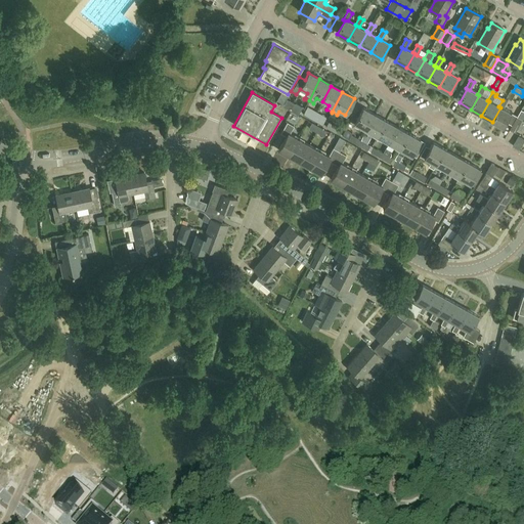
[(504,98),(503,100),(498,106),(500,107),(492,122),(504,128),(512,114),(503,108),(508,101),(504,98)]
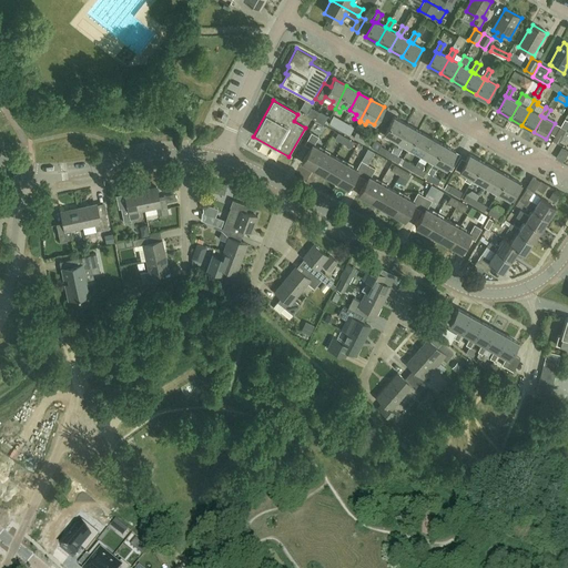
[(327,117),(321,112),(316,120),(323,124),(327,117)]
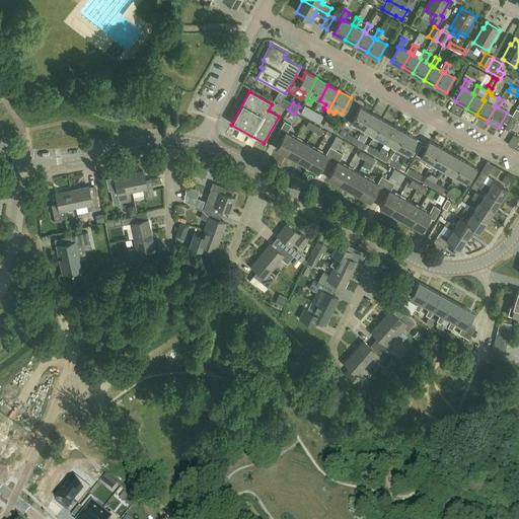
[(303,107),(300,113),(309,118),(312,114),(303,107)]
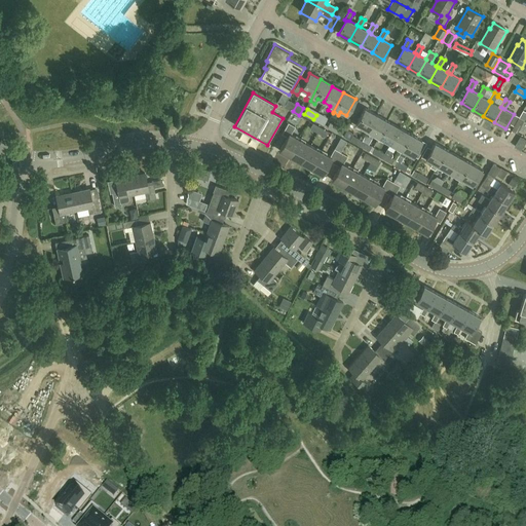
[(355,125),(367,132),(376,116),(364,109),(355,125)]
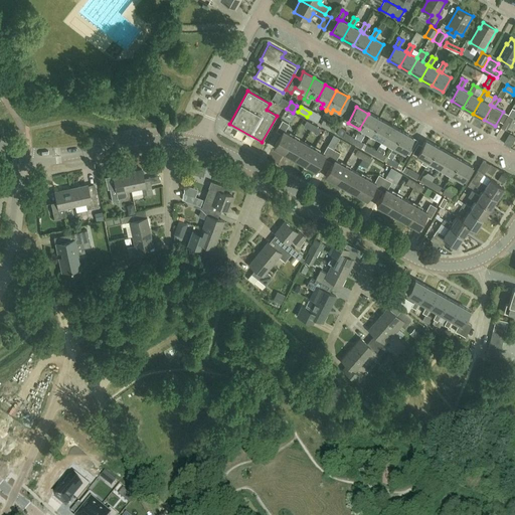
[(319,118),(310,113),(307,117),(317,123),(319,118)]
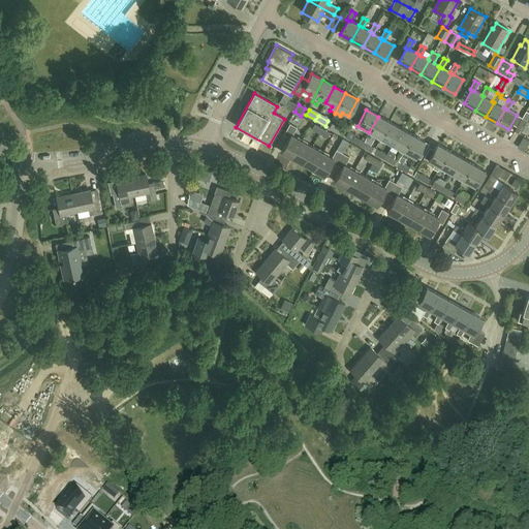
[(369,132),(380,138),(390,123),(378,117),(369,132)]
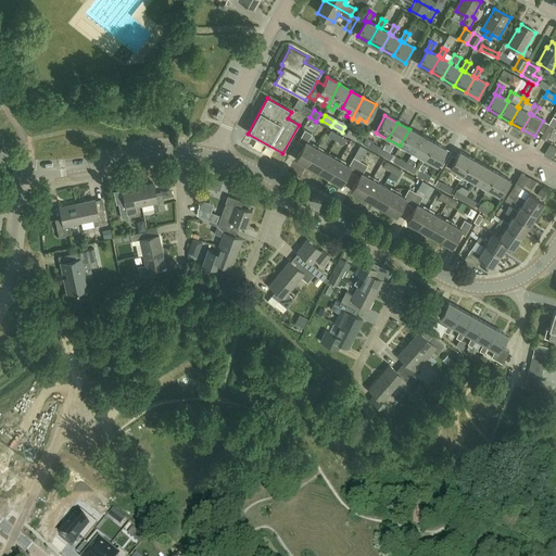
[(554,128),(548,125),(541,138),(546,141),(551,134),(555,136),(555,129),(554,129),(554,128)]
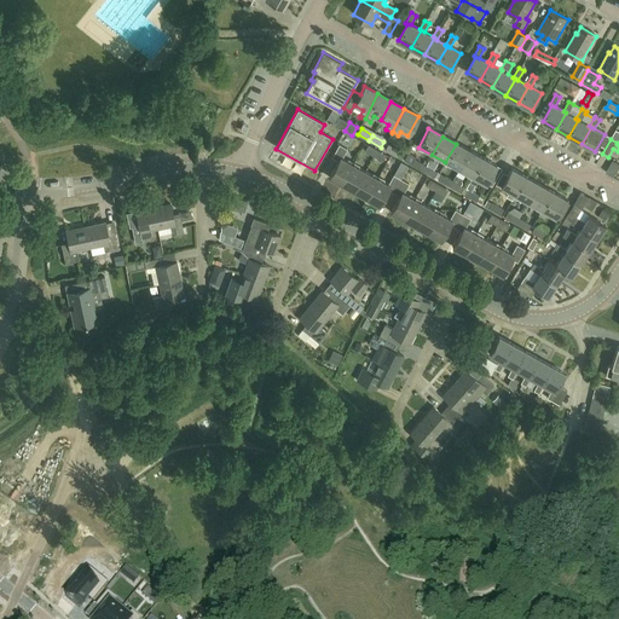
[(374,156),(377,149),(368,144),(364,151),(374,156)]
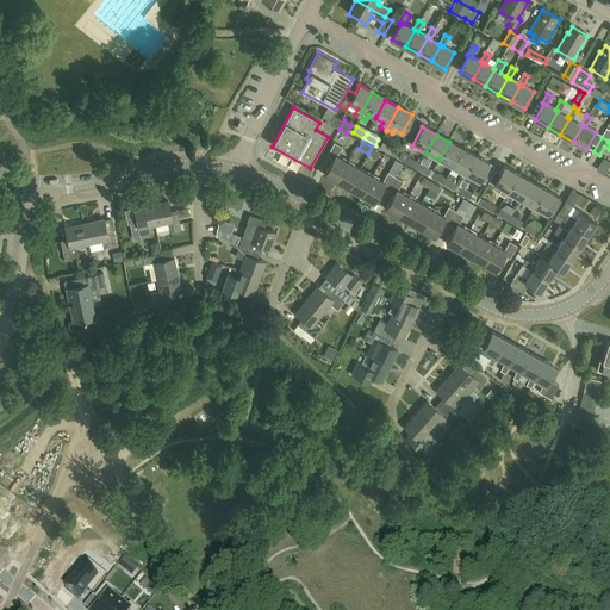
[(383,142),(379,148),(391,154),(393,148),(383,142)]
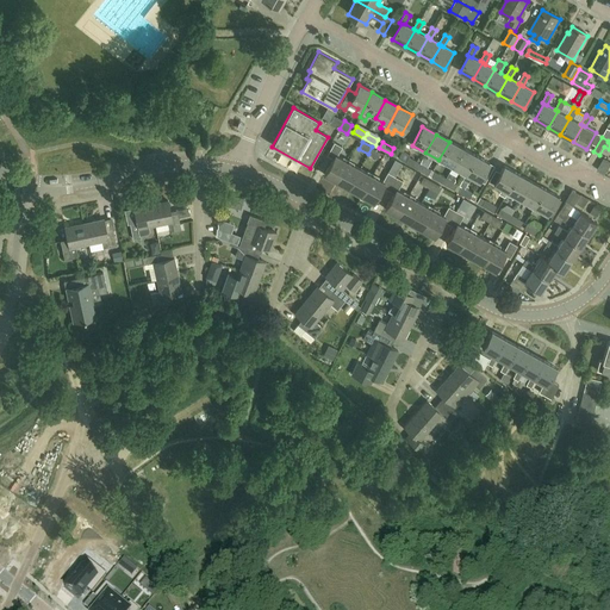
[(452,168),(462,149),(449,142),(439,160),(452,168)]
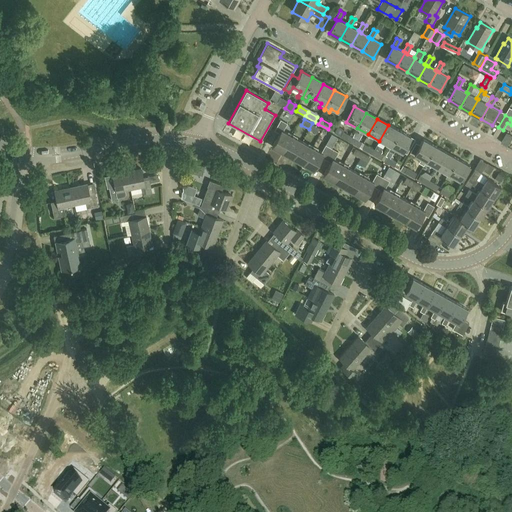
[(282,153),(291,137),(282,131),(286,124),(280,120),(274,131),(279,134),(271,147),(282,153)]
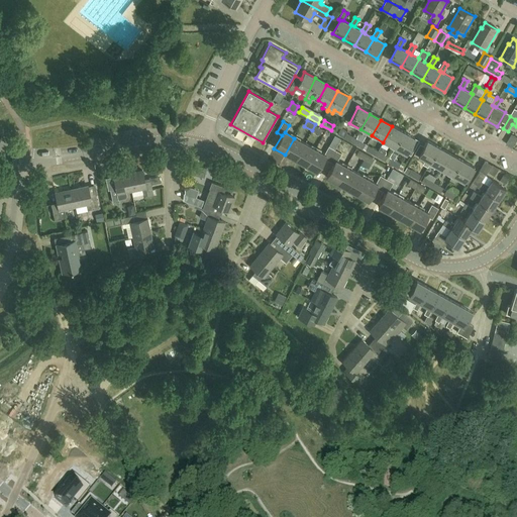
[(322,129),(315,124),(312,130),(319,134),(322,129)]
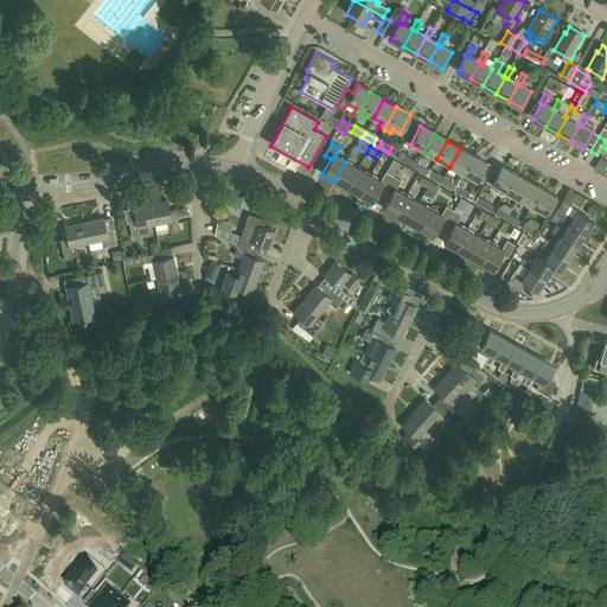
[(449,167),(462,174),(473,155),(460,148),(449,167)]
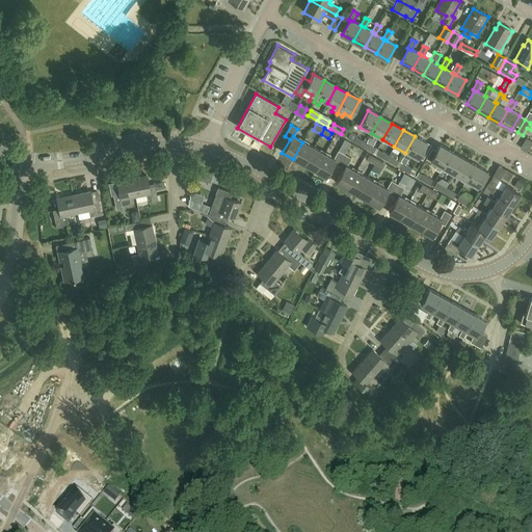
[(364,147),(366,141),(356,136),(353,141),(364,147)]
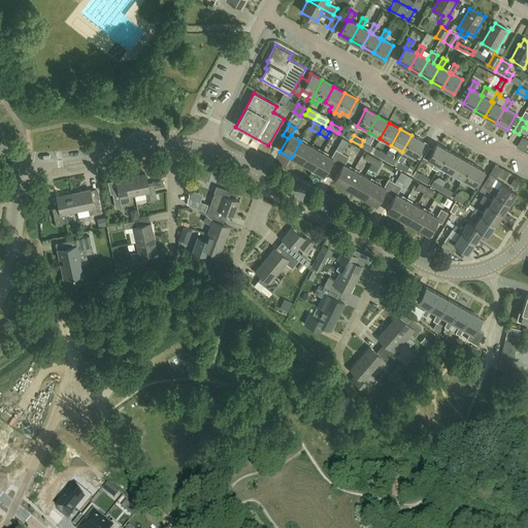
[(423,142),(411,135),(402,152),(400,156),(405,159),(407,155),(414,158),(423,142)]
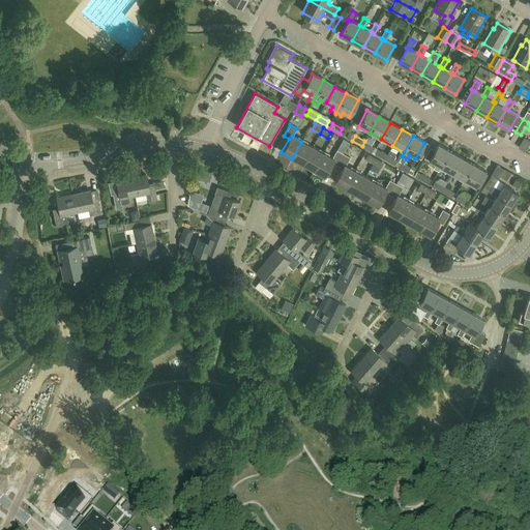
[(364,141),(362,146),(372,152),(375,147),(364,141)]
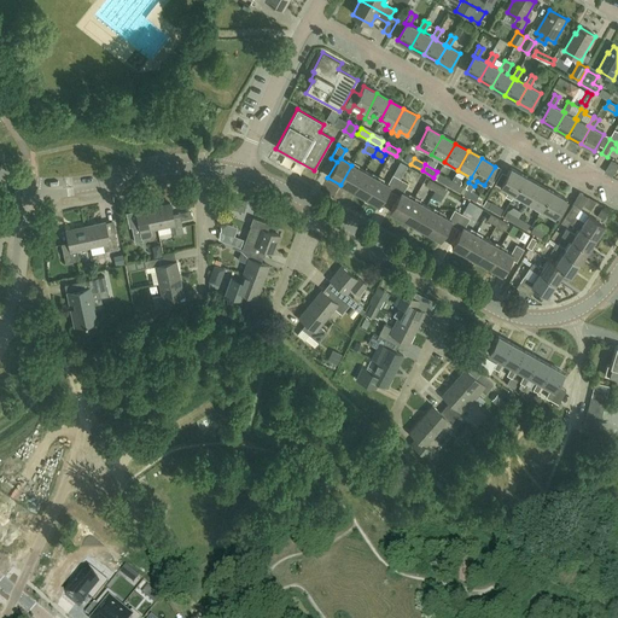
[(340,185),(353,192),(365,172),(351,165),(340,185)]
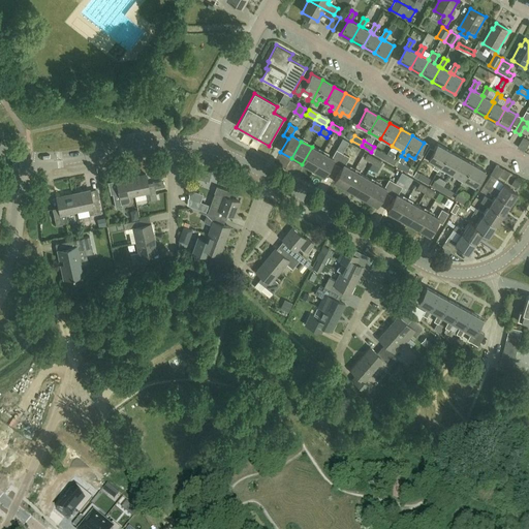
[(428,160),(439,167),(448,151),(437,145),(428,160)]
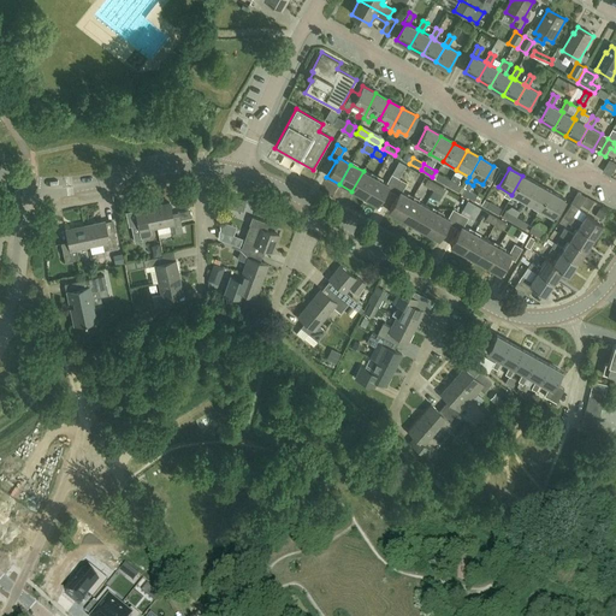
[(365,199),(375,178),(363,171),(351,191),(365,199)]
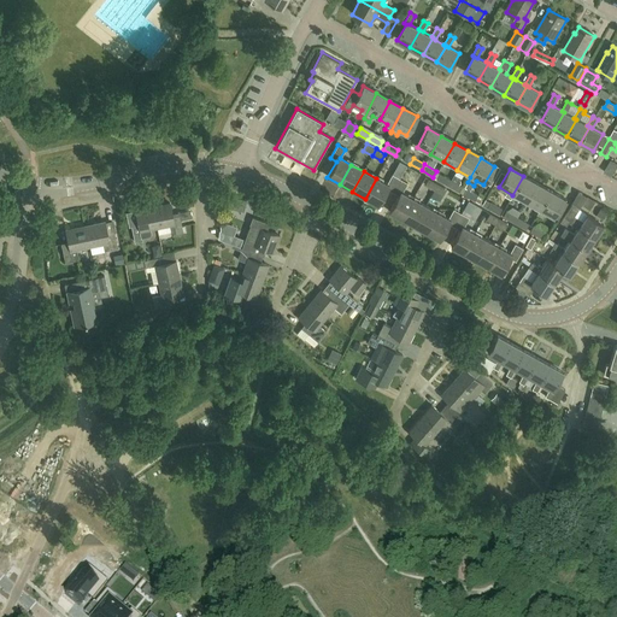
[(440,174),(436,178),(447,186),(451,180),(440,174)]
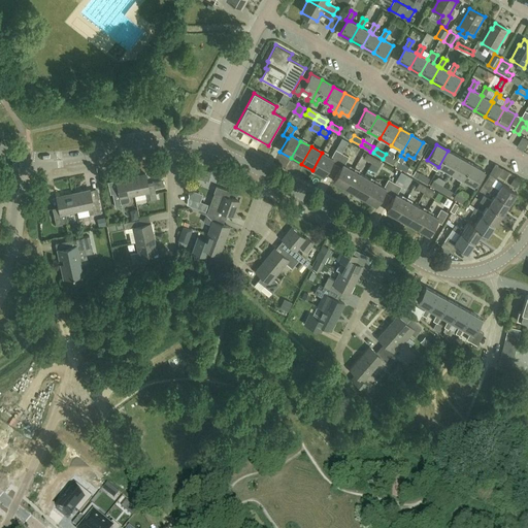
[(330,163),(335,166),(341,154),(335,151),(331,158),(322,153),(312,170),(323,176),(330,163)]
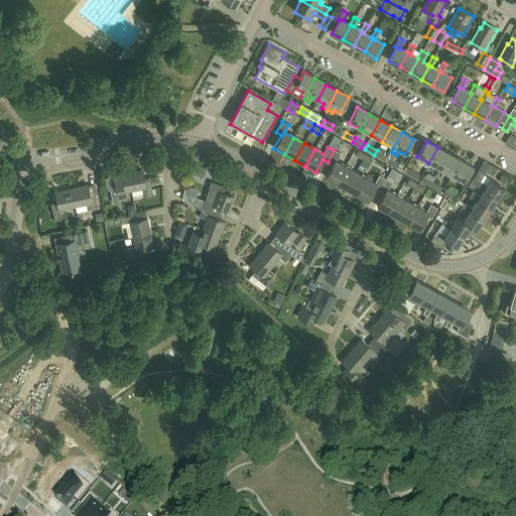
[(439,169),(448,154),(437,147),(428,163),(439,169)]
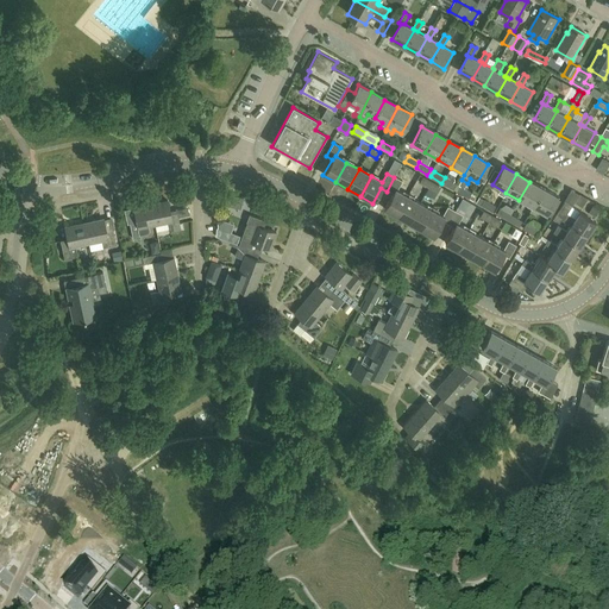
[(419,182),(428,188),(432,181),(422,176),(419,182)]
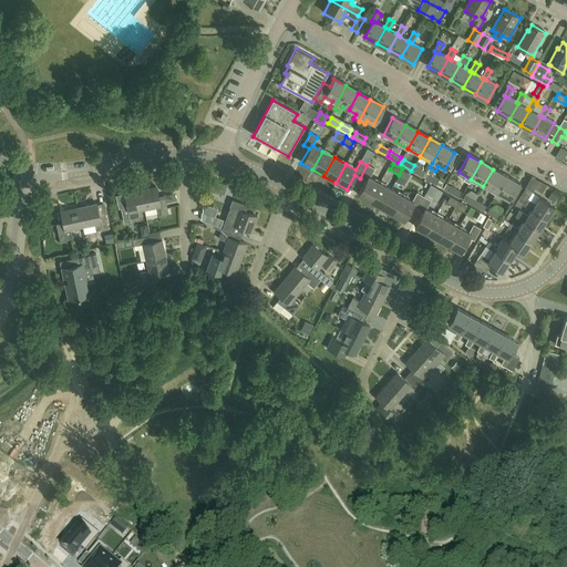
[(369,202),(380,183),(370,177),(374,169),(367,165),(360,178),(366,181),(358,195),(369,202)]
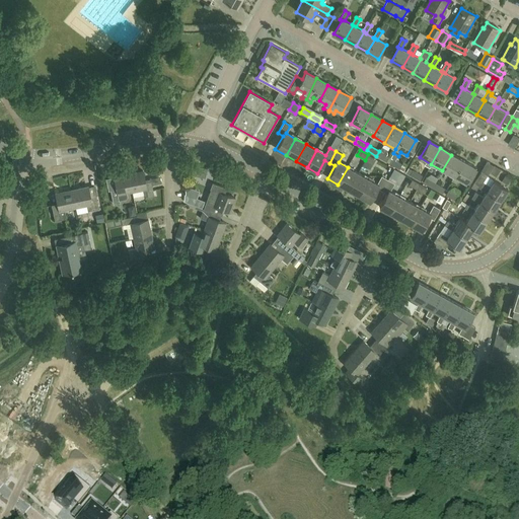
[(388,156),(379,151),(376,156),(386,161),(388,156)]
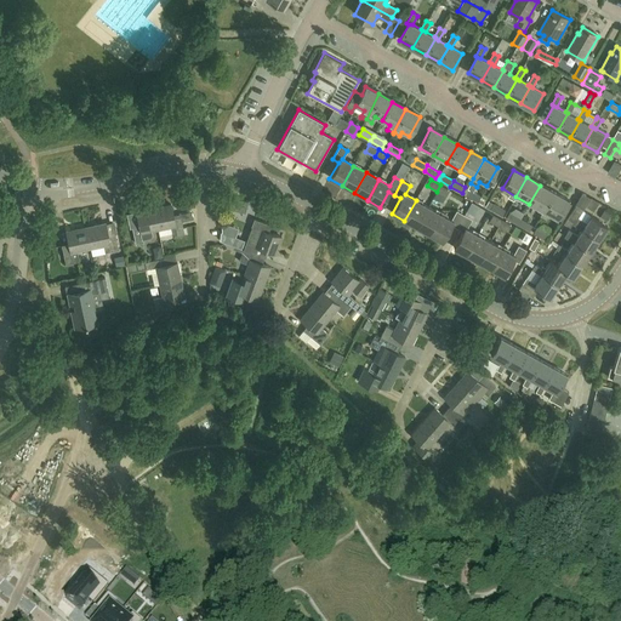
[(449,189),(440,184),(437,192),(445,197),(449,189)]
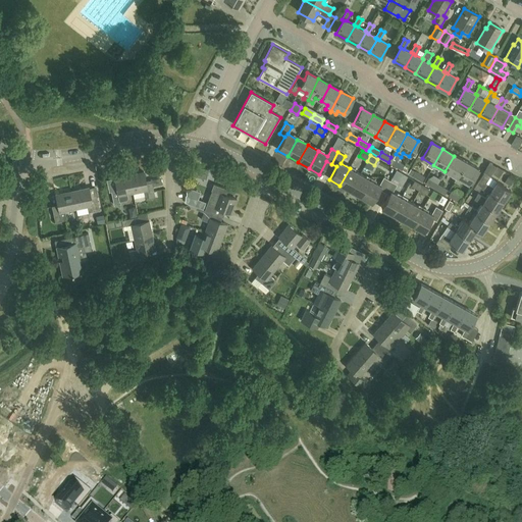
[(445,171),(456,177),(465,162),(454,156),(445,171)]
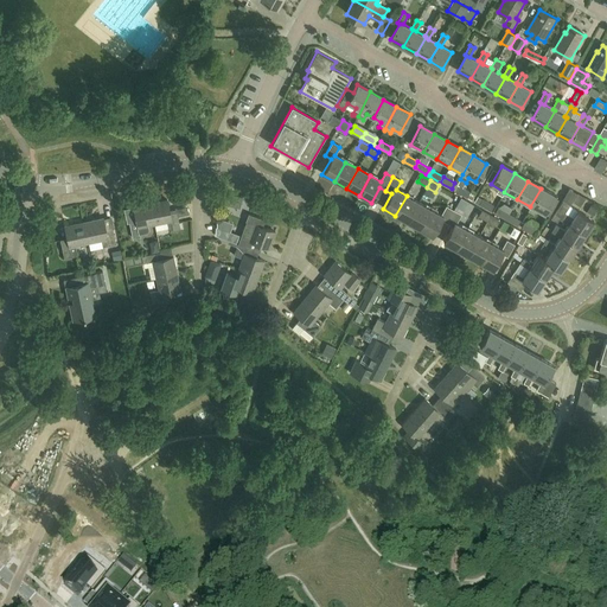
[(467,197),(471,192),(459,185),(455,191),(467,197)]
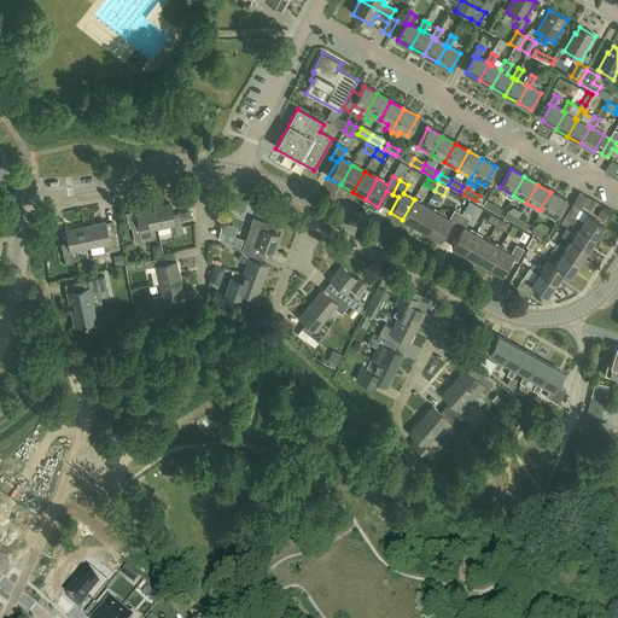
[(565,200),(551,192),(540,210),(537,216),(543,220),(546,214),(554,219),(565,200)]
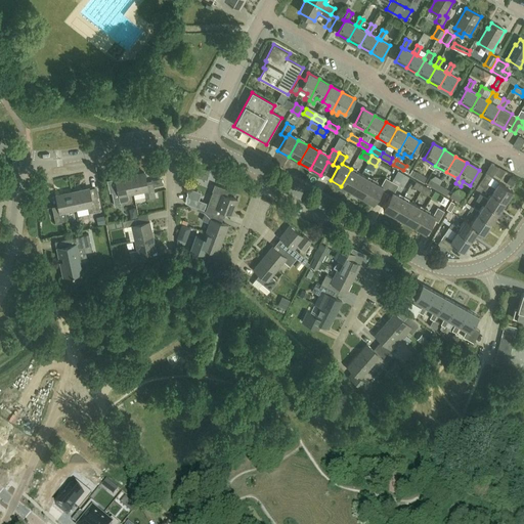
[(188,165),(186,174),(207,179),(209,170),(188,165)]
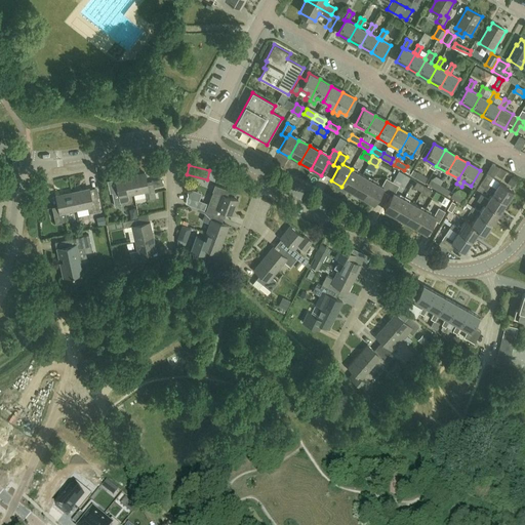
[(341,187),(353,193),(362,175),(352,169),(341,187)]
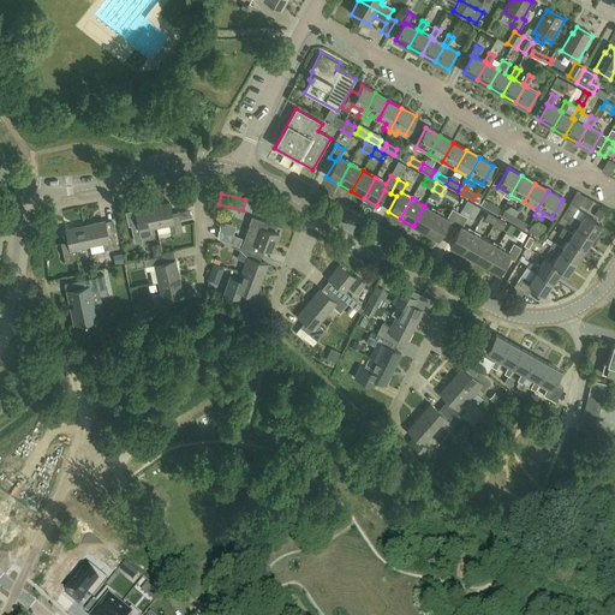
[(463,213),(472,218),(478,206),(470,201),(463,213)]
